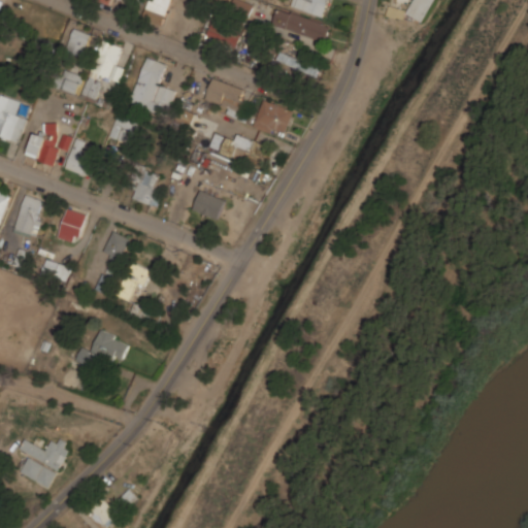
[(162,25),(170,0),(150,0),(143,18),(162,25)]
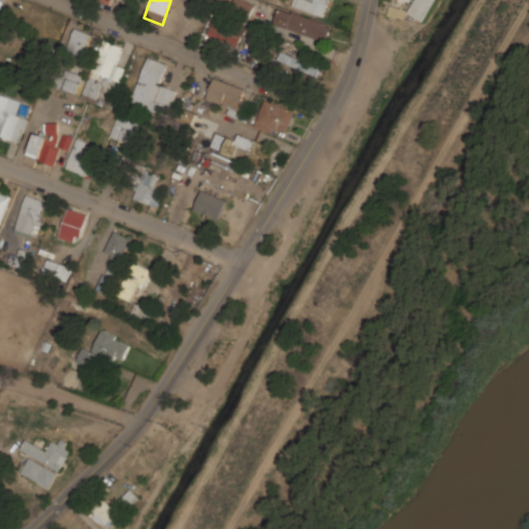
[(235,0),(231,9),(250,17),(254,5),(243,0),(235,0)]
